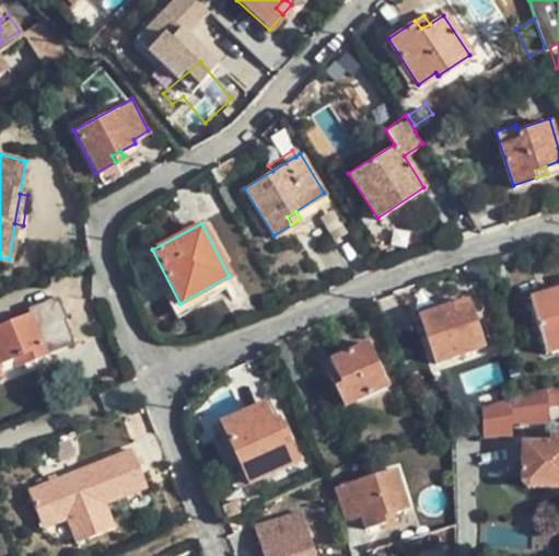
[(482,267),(467,271),(470,284),(485,279),(482,267)]
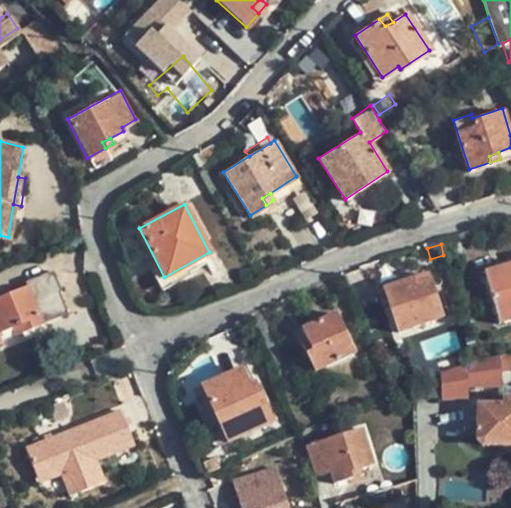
[(510,260),(499,264),(501,272),(484,277),(496,321),(510,317),(510,260)]
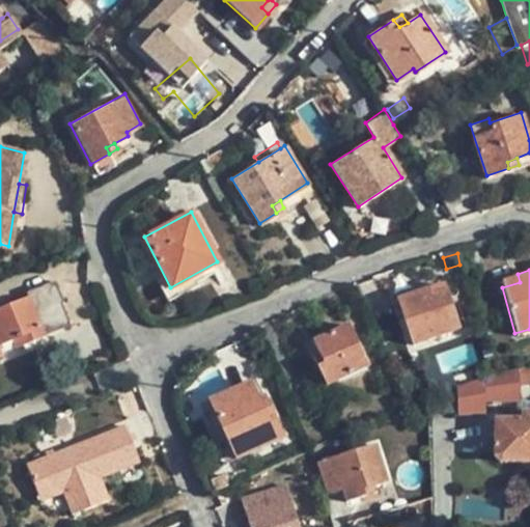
[(499,279),(502,287),(520,282),(518,274),(499,279)]
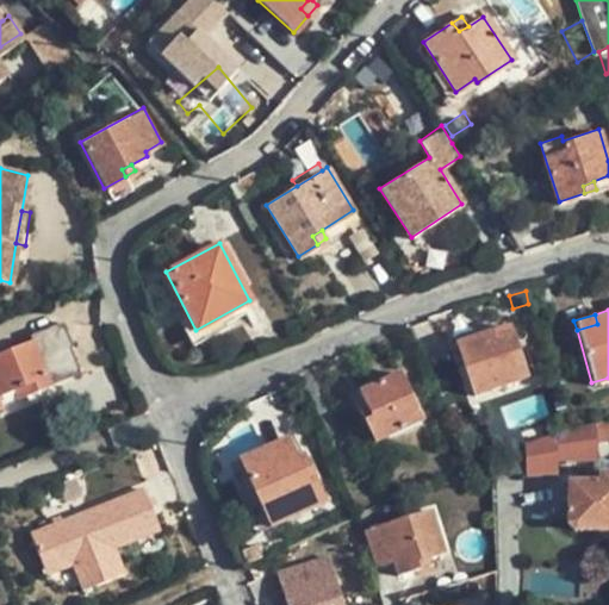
[(491,329),(480,332),(483,340),(495,336),(491,329)]
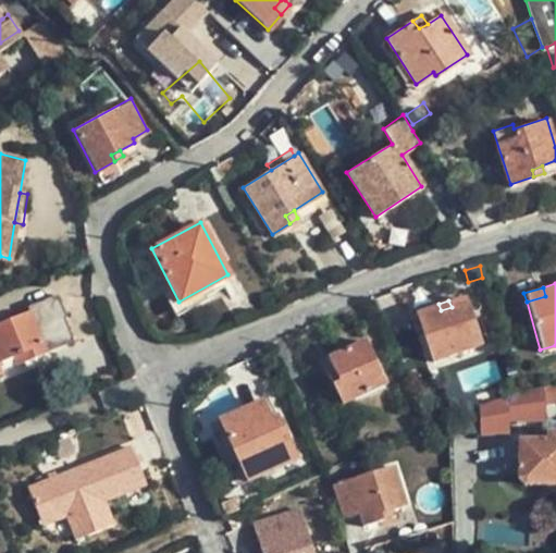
[(466,303),(452,307),(441,310),(439,304),(415,311),(433,358),(479,343),(466,303)]
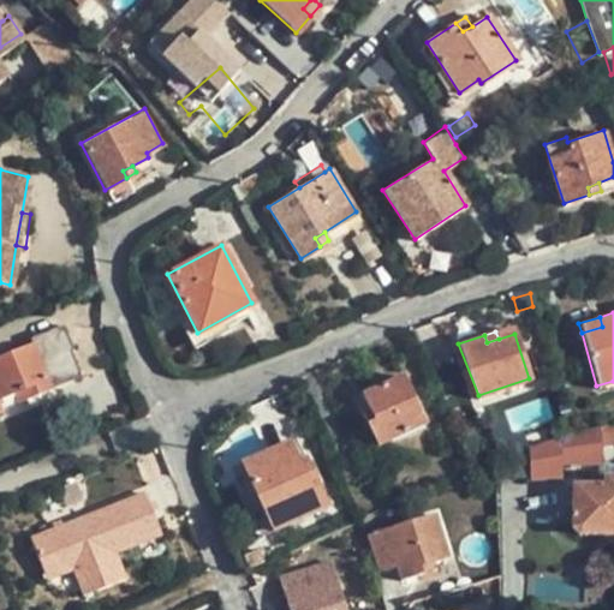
[(30,341),(0,353),(0,394),(12,389),(17,400),(49,387),(30,341)]
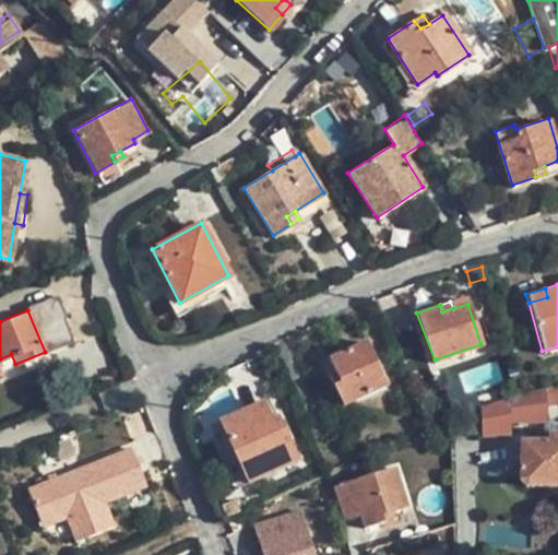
[(327,357),(333,372),(339,381),(331,385),(340,404),(386,384),(365,339),(327,357)]
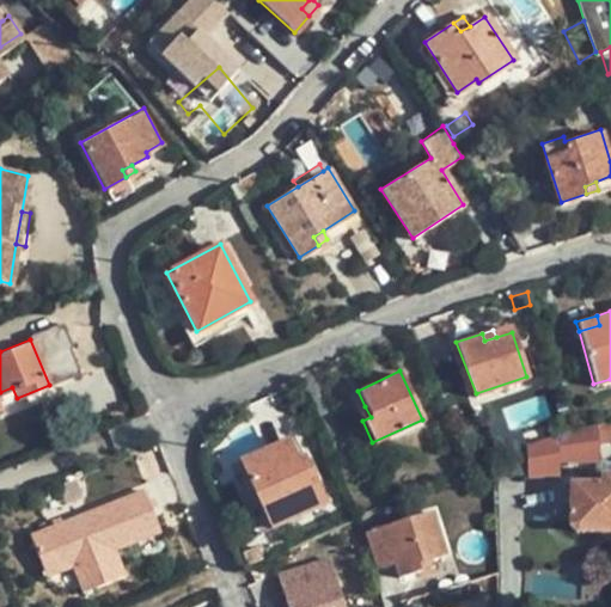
[(358,411),(362,421),(371,417),(365,406),(358,411)]
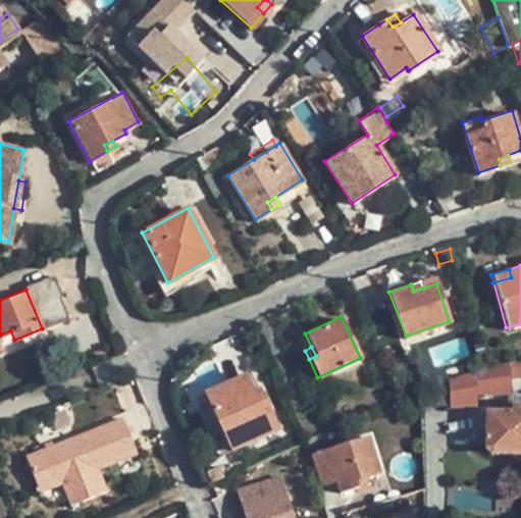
[(520,354),(487,363),(463,370),(448,374),(450,403),(472,402),(473,390),(506,389),(506,374),(520,372),(520,354)]
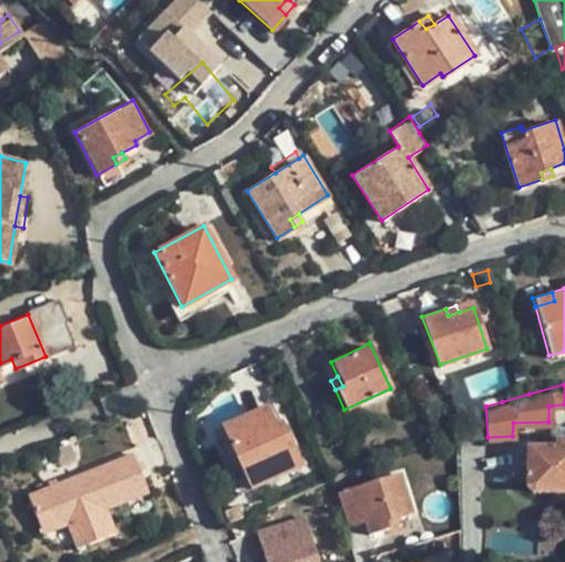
[(301,465),(282,425),(276,428),(273,422),(265,405),(221,425),(250,487),(301,465)]
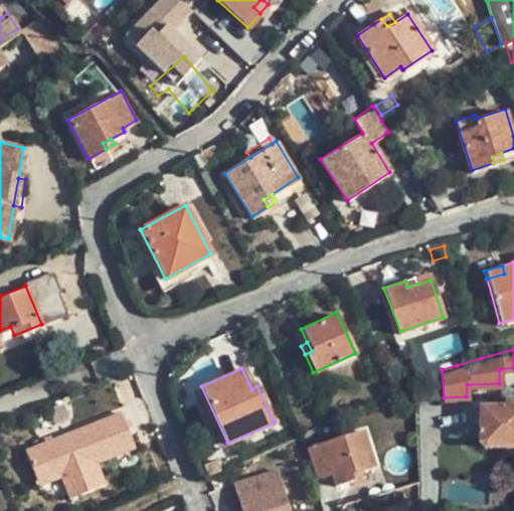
[(125,377),(111,383),(119,400),(132,395),(125,377)]
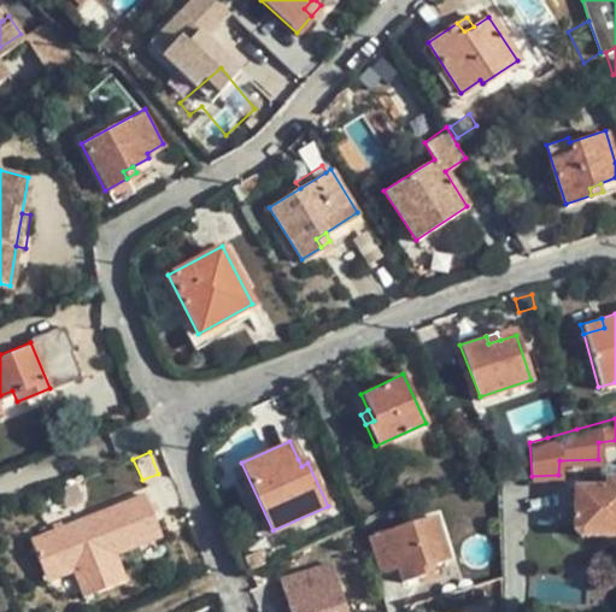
[(305,457),(298,459),(301,466),(308,463),(305,457)]
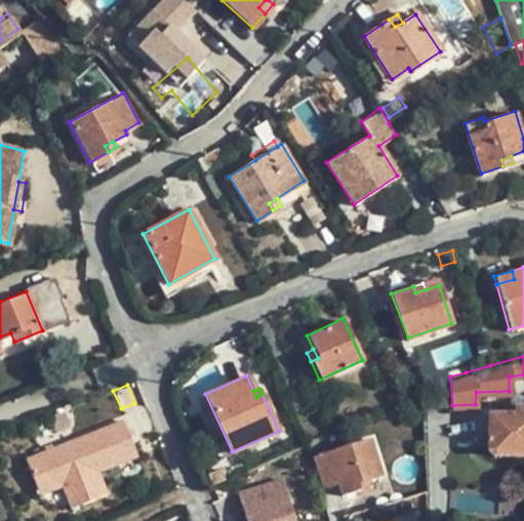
[(523,393),(509,394),(510,405),(523,404),(523,393)]
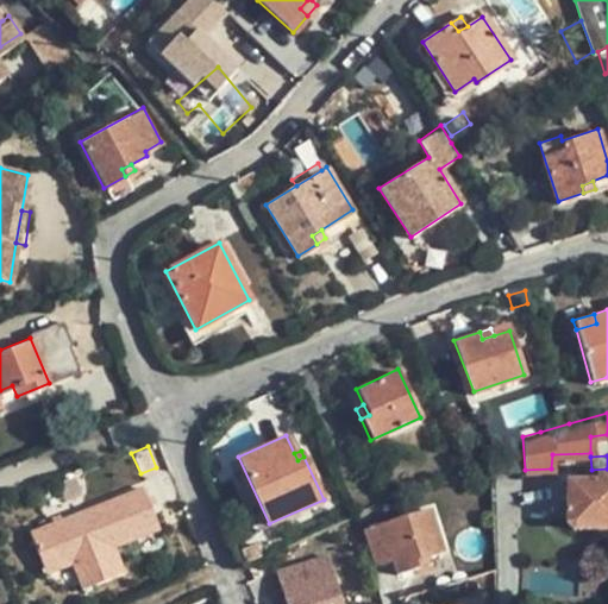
[(124,459),(89,473),(85,474),(93,491),(101,513),(95,516),(106,539),(151,518),(133,477),(131,478),(124,459)]
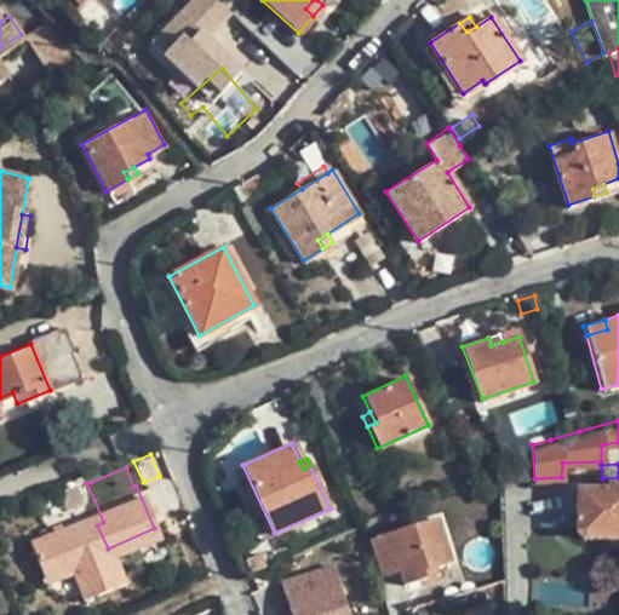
[(80,506),(95,500),(86,483),(91,482),(86,473),(68,481),(80,506)]
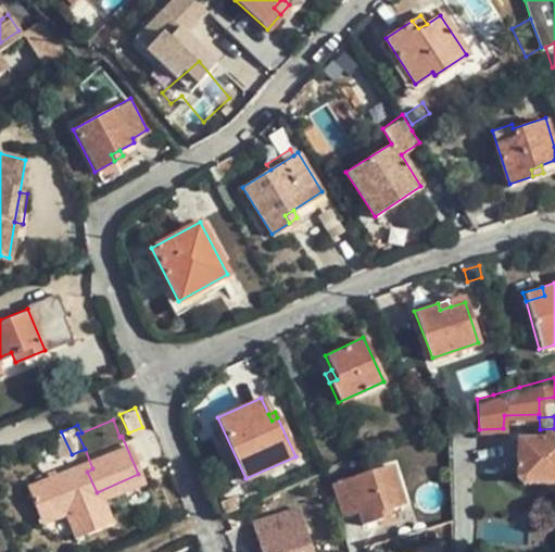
[(554,428),(540,429),(531,431),(531,437),(517,438),(517,475),(522,481),(544,480),(547,488),(554,489),(554,428)]
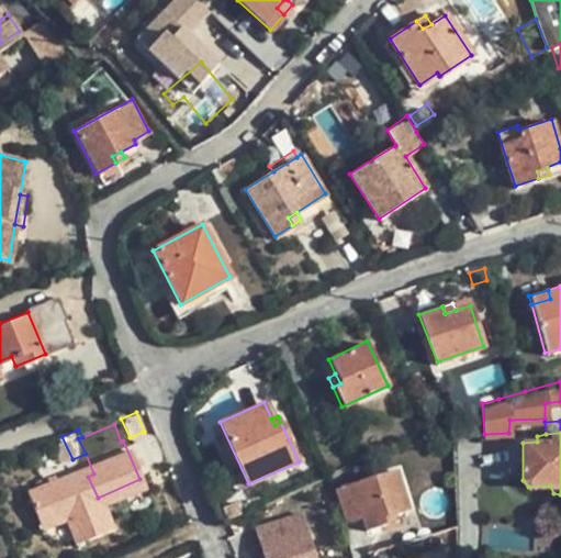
[(382,516),(393,513),(406,509),(393,468),(335,486),(345,520),(359,516),(363,529),(385,523),(382,516)]
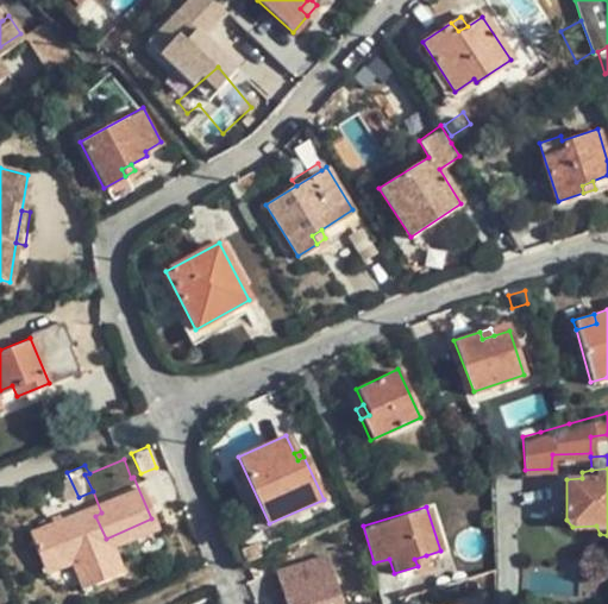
[(254,540),(238,546),(243,558),(258,551),(254,540)]
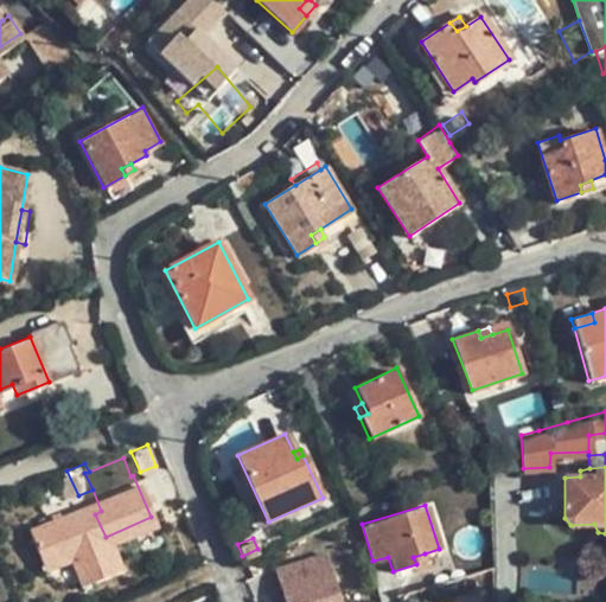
[(339,601),(324,551),(274,565),(285,601),(339,601)]
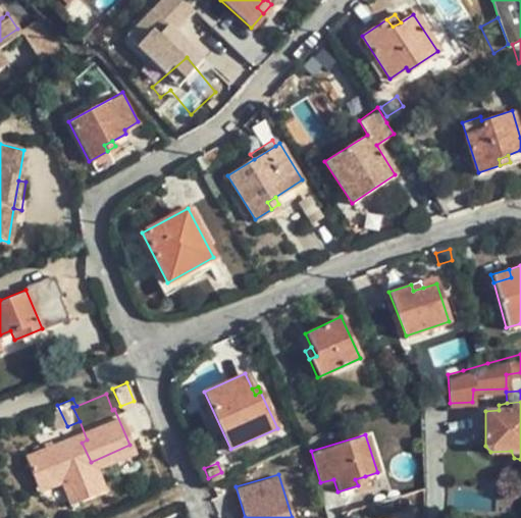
[(228,486),(222,475),(209,481),(215,495),(228,486)]
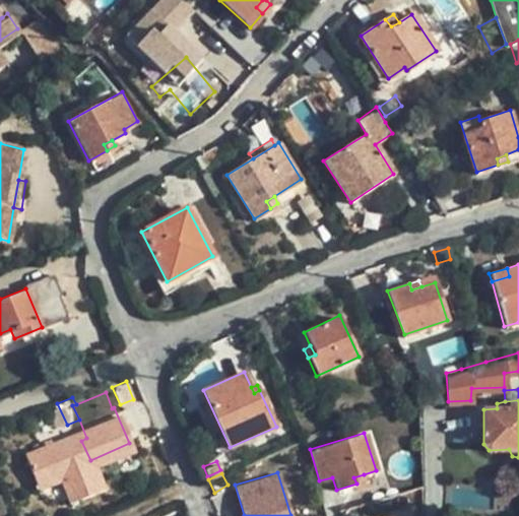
[(367,480),(364,474),(353,477),(357,484),(367,480)]
